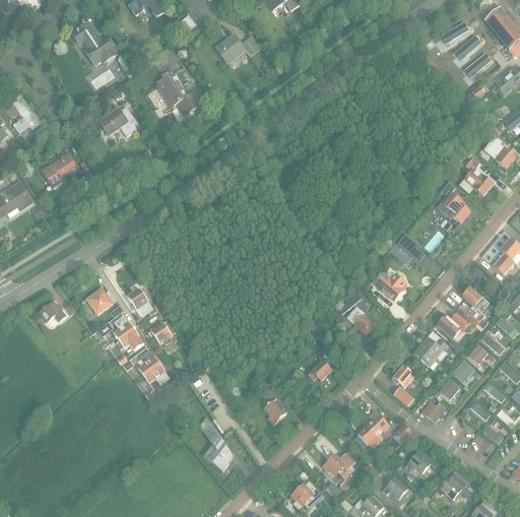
[(0,0),(0,9),(1,12),(4,10),(8,17),(22,8),(18,2),(21,0),(23,0),(27,6),(30,4),(34,9),(42,3),(39,0),(0,0)]
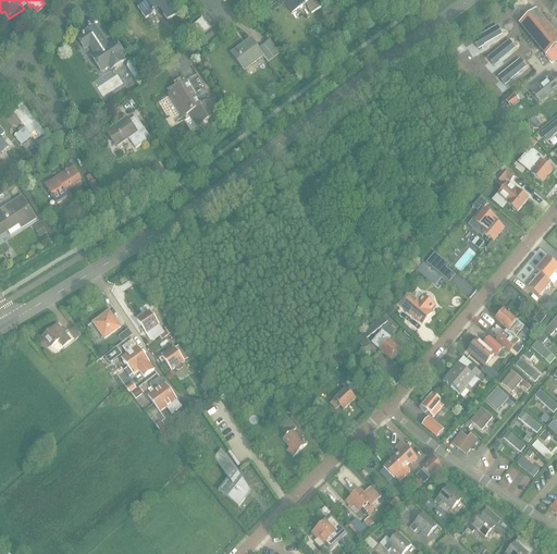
[(144,0),(137,5),(145,16),(159,7),(166,19),(176,12),(168,0),(144,0)]
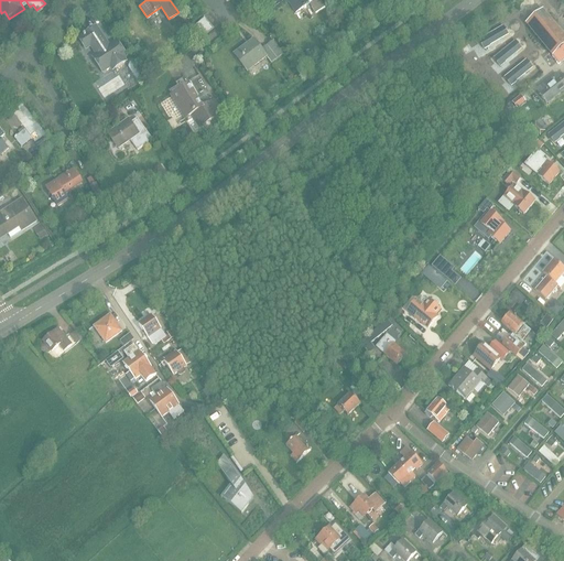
[(290,0),(295,10),(308,1),(315,11),(325,4),(322,0),(290,0)]
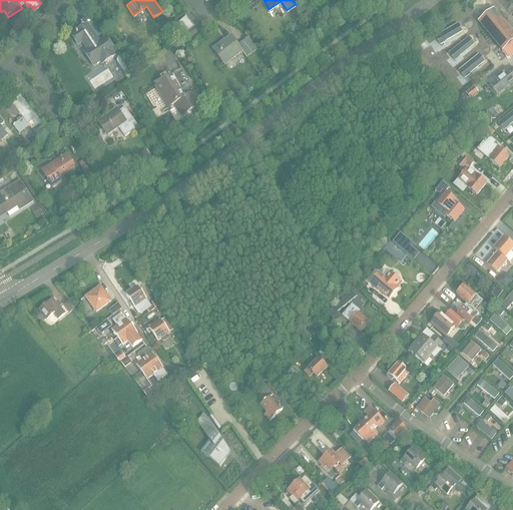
[(478,20),(507,56),(512,51),(512,30),(493,7),(478,20)]
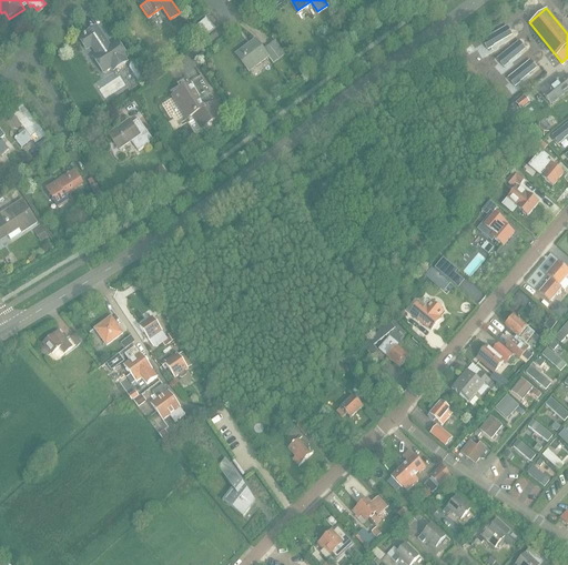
[(176,30),(181,37),(190,31),(184,24),(176,30)]
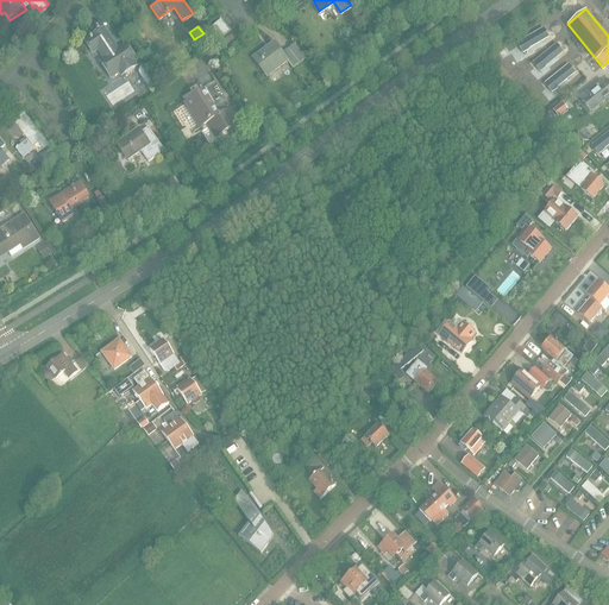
[(125,42),(117,48),(104,27),(85,39),(92,49),(98,45),(105,56),(100,60),(110,74),(119,68),(121,73),(135,64),(132,60),(136,57),(125,42)]
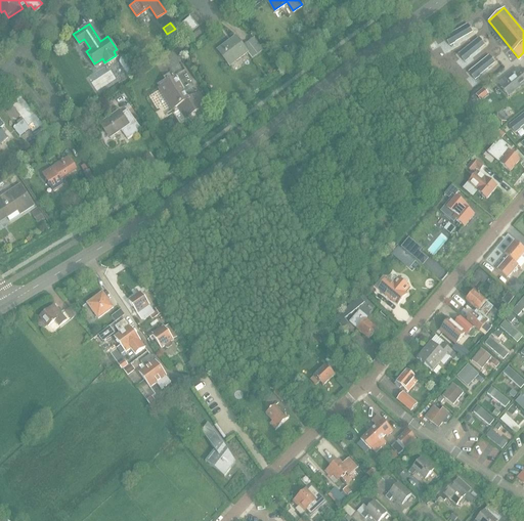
[(254,36),(243,44),(235,34),(217,47),(229,63),(247,50),(252,56),(263,48),(254,36)]
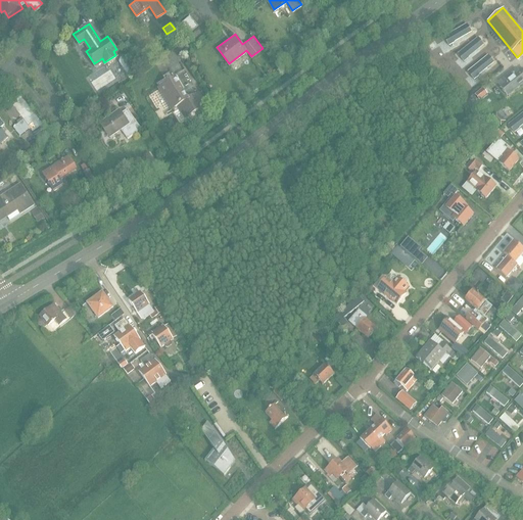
[(433,52),(448,41),(445,36),(429,47),(433,52)]
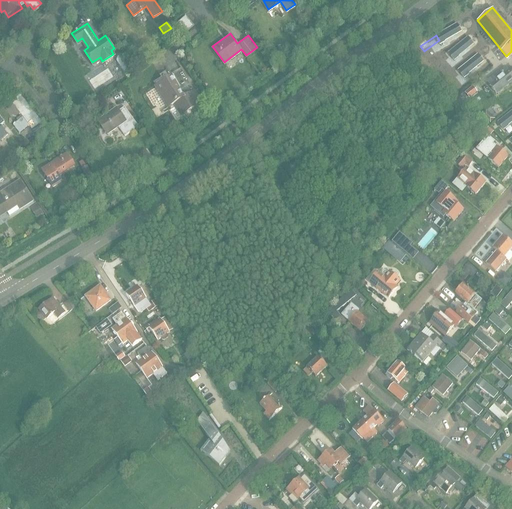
[(452,53),(438,65),(442,70),(456,58),(452,53)]
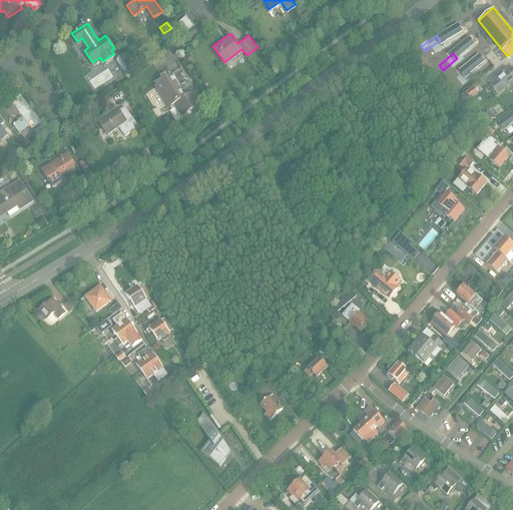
[(471,66),(479,77),(492,66),(483,56),(471,66)]
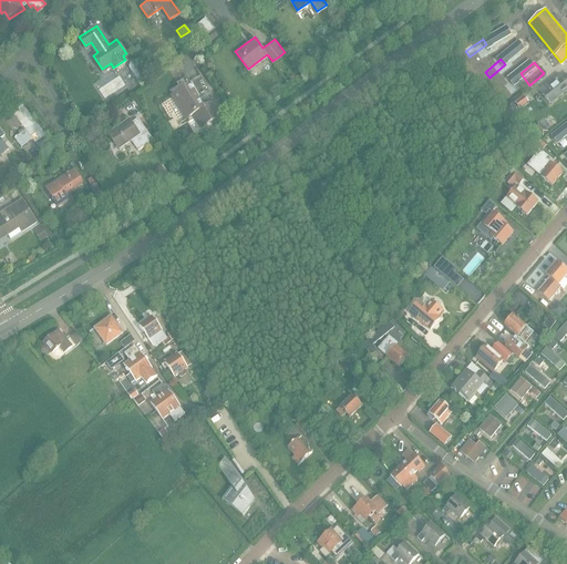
[(566,71),(566,72),(562,75),(558,71),(538,88),(549,102),(566,86),(566,71)]
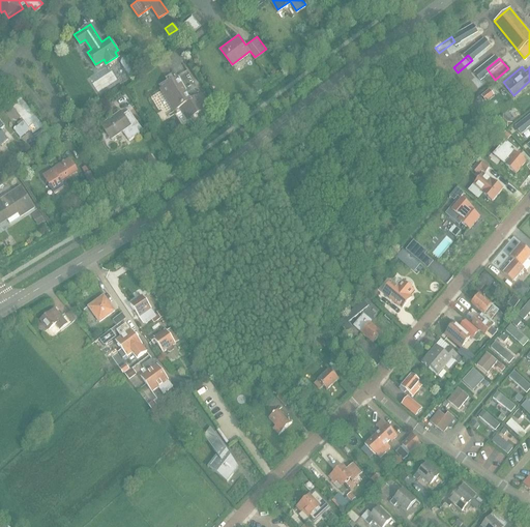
[(181,105),(187,116),(208,104),(188,70),(160,88),(173,109),(181,105)]
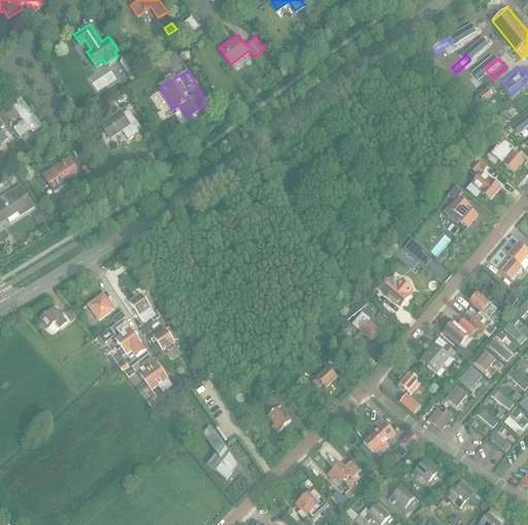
[(484,94),(470,79),(466,84),(480,99),(484,94)]
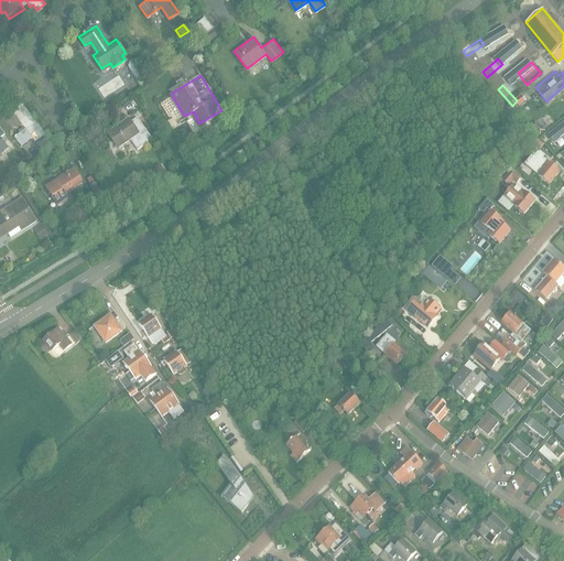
[(22,99),(11,108),(35,139),(45,130),(22,99)]
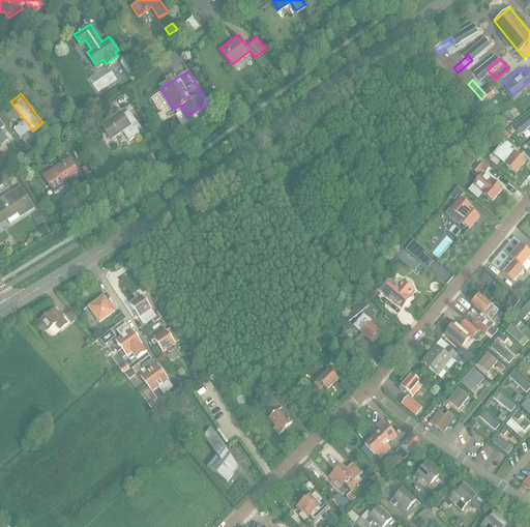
[(128,139),(143,128),(128,109),(115,118),(113,115),(101,123),(111,137),(122,129),(128,139)]
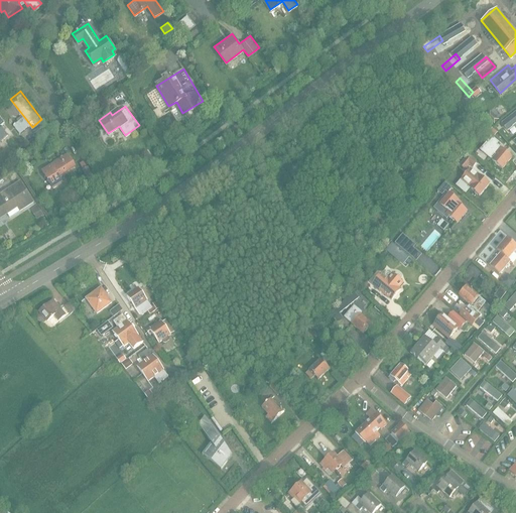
[(500,119),(486,106),(482,110),(496,123),(500,119)]
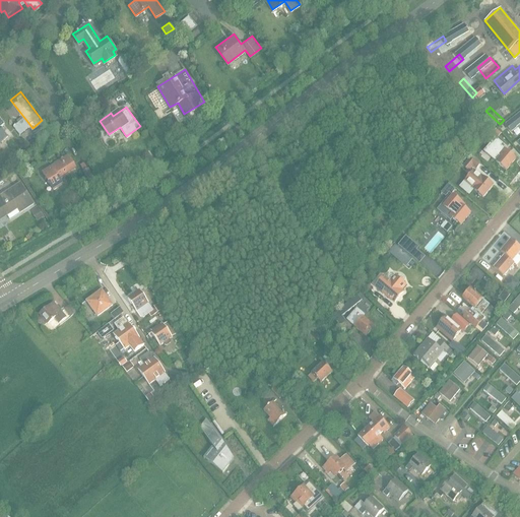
[(12,124),(19,133),(28,126),(21,117),(12,124)]
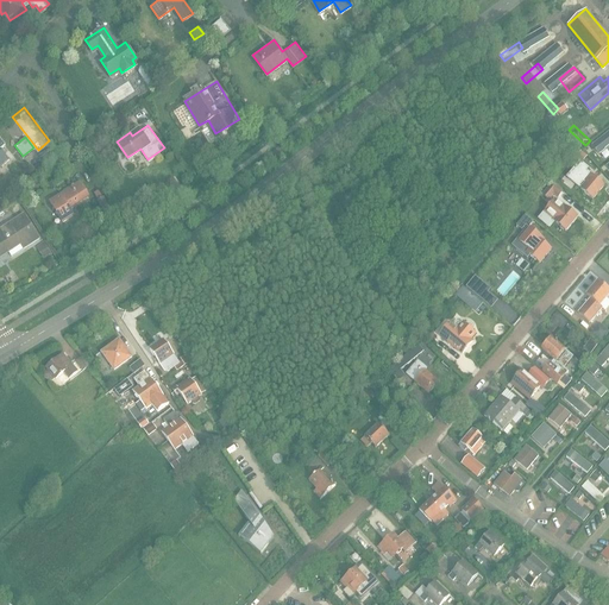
[(578,157),(585,162),(590,157),(583,152),(585,149),(582,146),(576,153),(579,156),(578,157)]
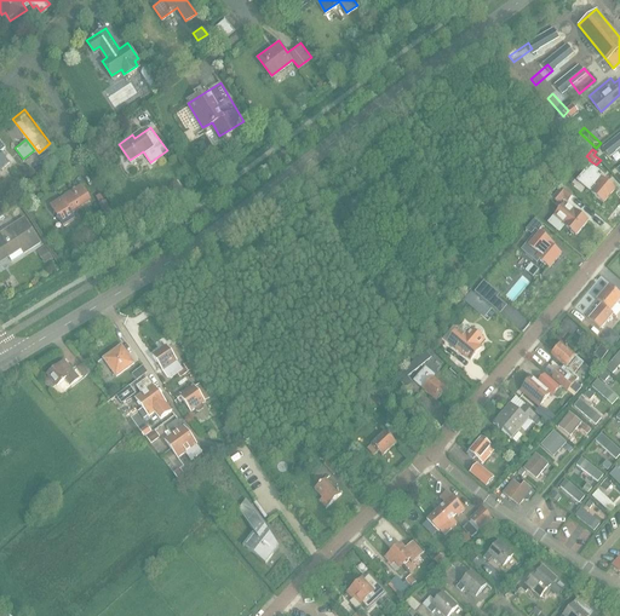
[(590,161),(580,171),(590,178),(584,184),(603,200),(614,186),(600,173),(598,173),(596,172),(598,168),(590,161)]
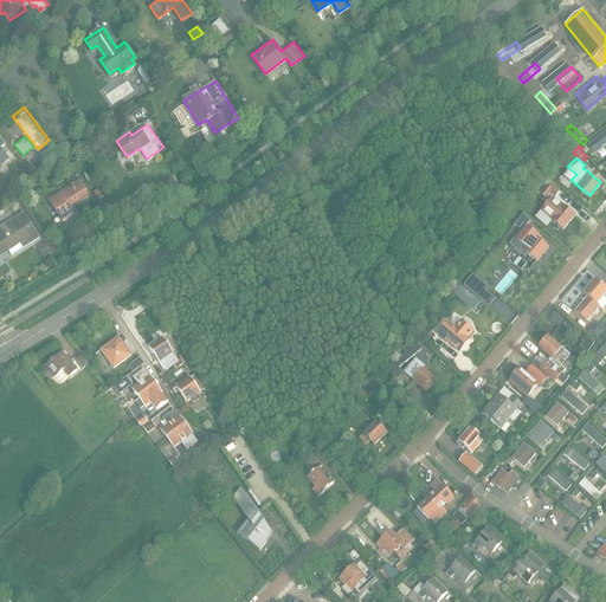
[(59,191),(49,198),(62,218),(72,211),(70,208),(68,205),(88,192),(78,177),(59,191)]
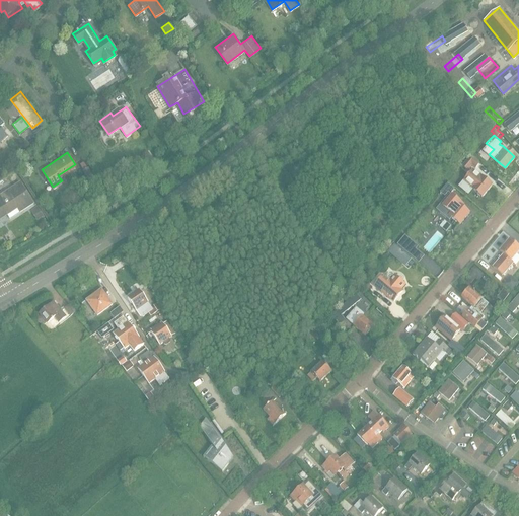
[(470,153),(461,163),(467,168),(471,163),(474,166),(479,161),(470,153)]
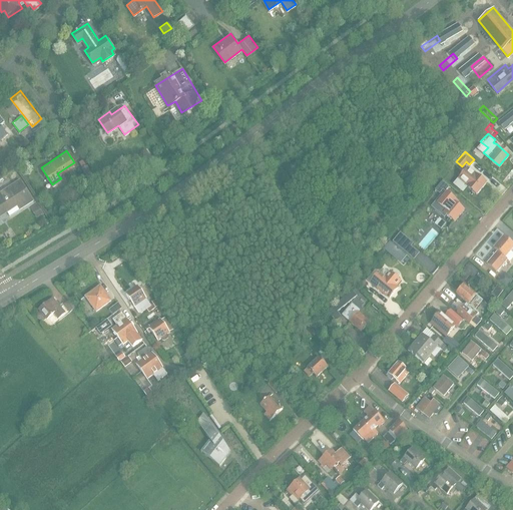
[(467,165),(457,176),(467,184),(476,192),(486,181),(474,171),(467,165)]
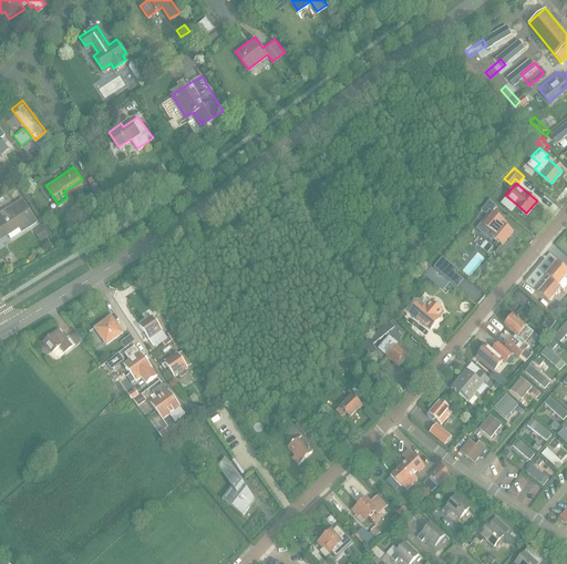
[(19,225),(21,229),(35,219),(21,197),(0,211),(0,231),(4,228),(8,233),(19,225)]
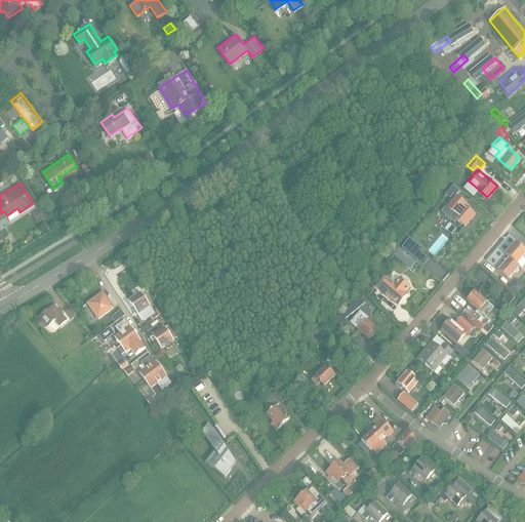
[(459,189),(451,183),(444,191),(449,196),(452,192),(455,194),(459,189)]
